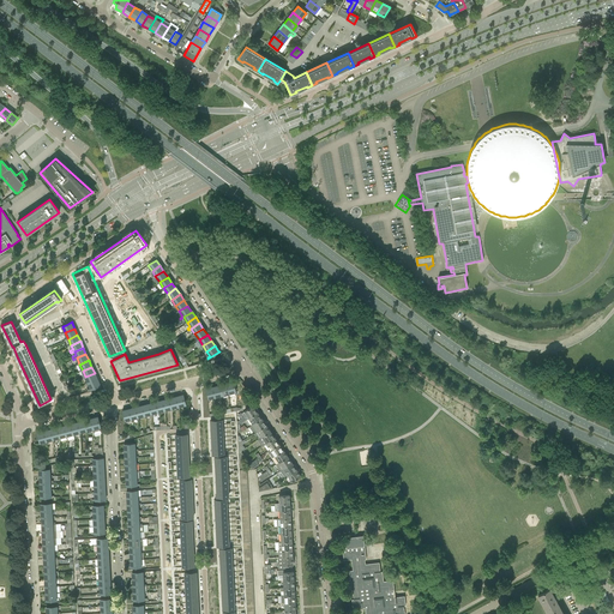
[(95,373),(85,377),(88,384),(97,379),(95,373)]
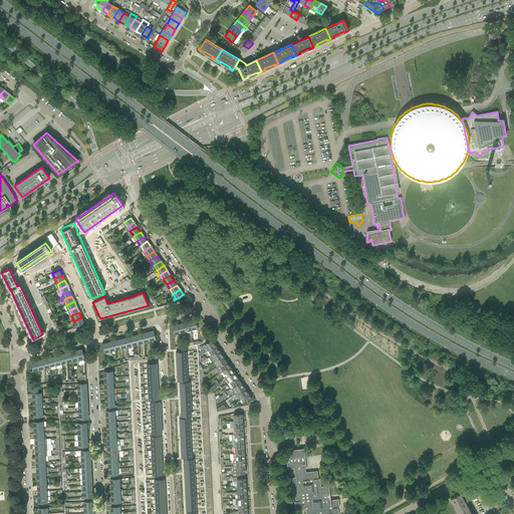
[(81,317),(73,321),(76,326),(84,322),(83,322),(81,317)]
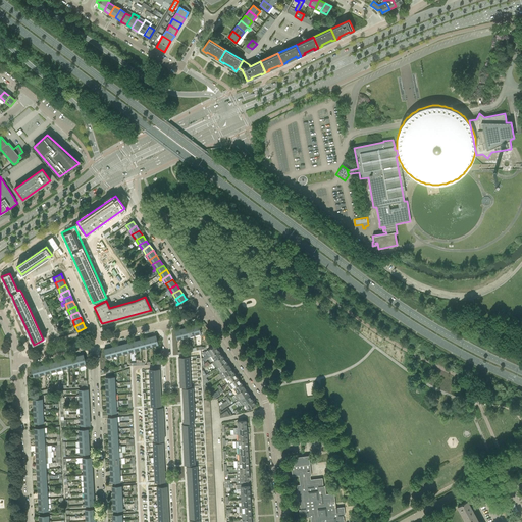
[(198,324),(193,326),(195,334),(198,333),(199,336),(201,335),(200,332),(198,324)]
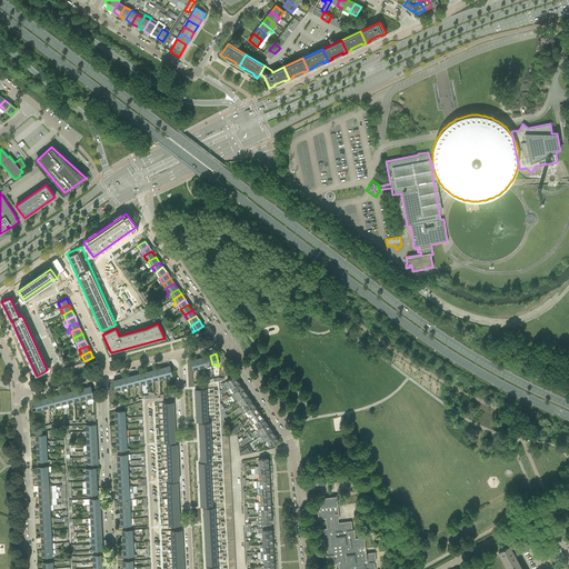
[(210,356),(203,357),(206,366),(212,365),(210,356)]
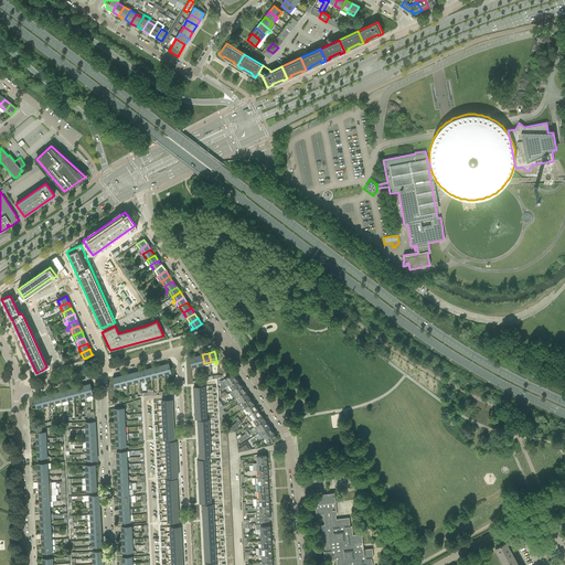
[(168,363),(162,365),(164,374),(170,372),(170,375),(171,375),(169,363),(168,363)]
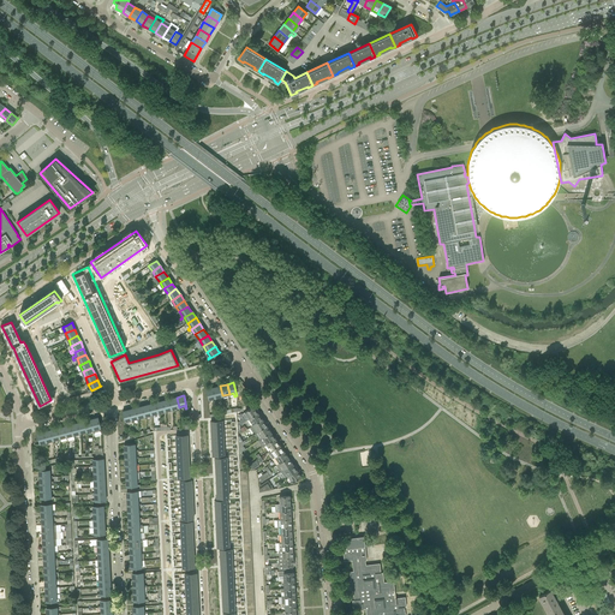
[(249,410),(243,413),(246,421),(249,419),(257,413),(254,406),(249,410)]
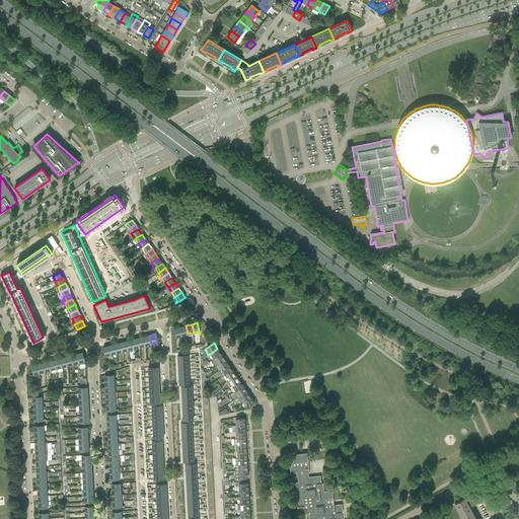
[(217,349),(210,354),(214,359),(221,354),(217,349)]
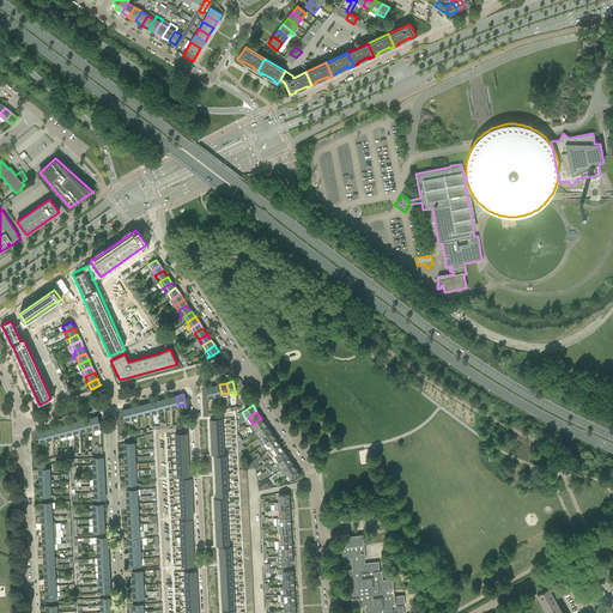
[(97,417),(90,418),(92,428),(93,431),(95,435),(101,432),(101,429),(97,417)]
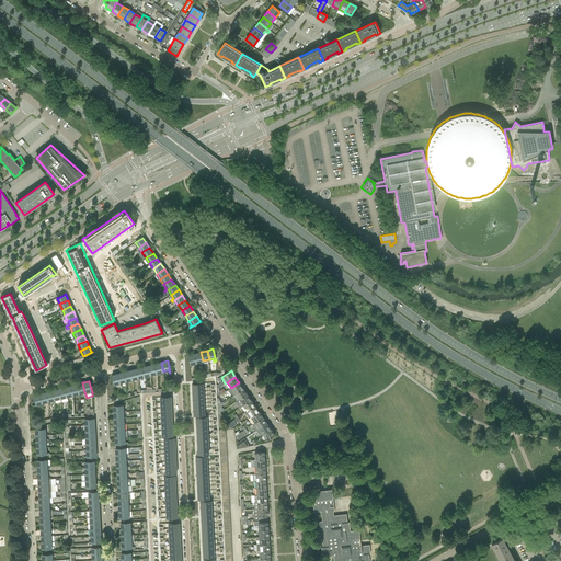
[(231,388),(228,390),(231,396),(236,393),(243,388),(241,385),(240,385),(239,382),(231,388)]
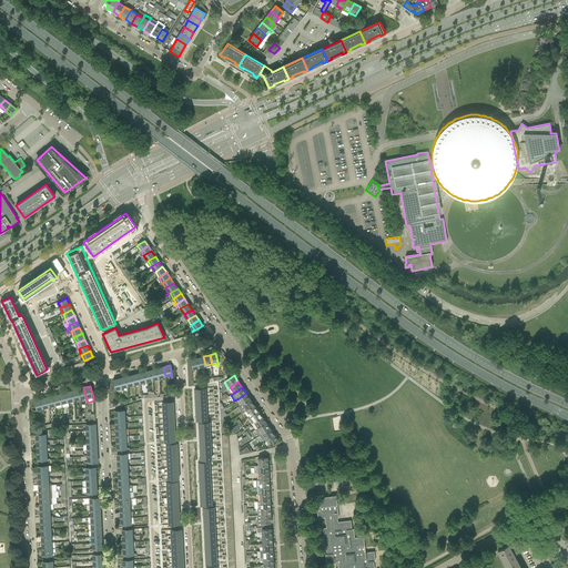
[(64,393),(59,394),(61,403),(62,403),(63,408),(69,406),(68,402),(67,402),(64,393)]
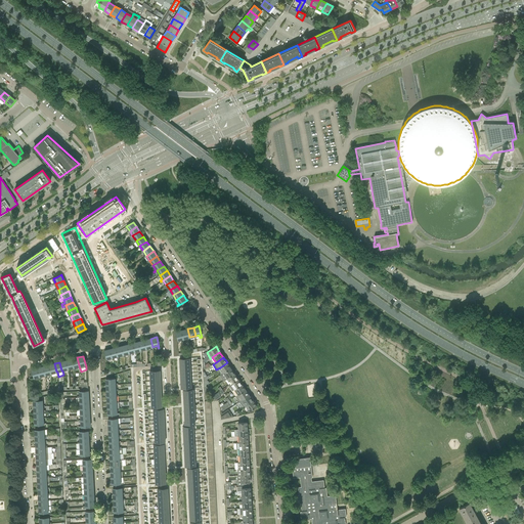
[(227,362),(220,367),(223,373),(230,368),(227,362)]
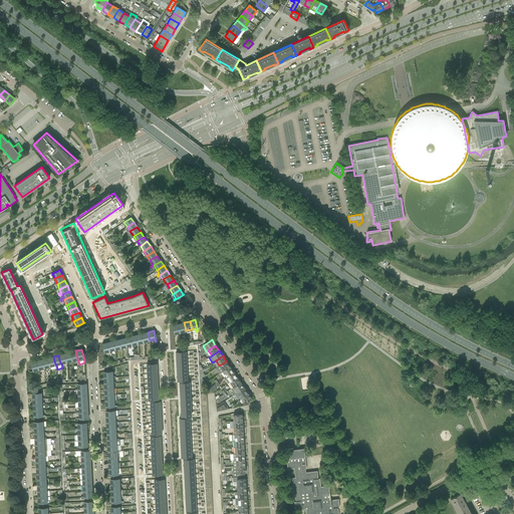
[(37,360),(31,362),(33,370),(38,369),(39,368),(37,360)]
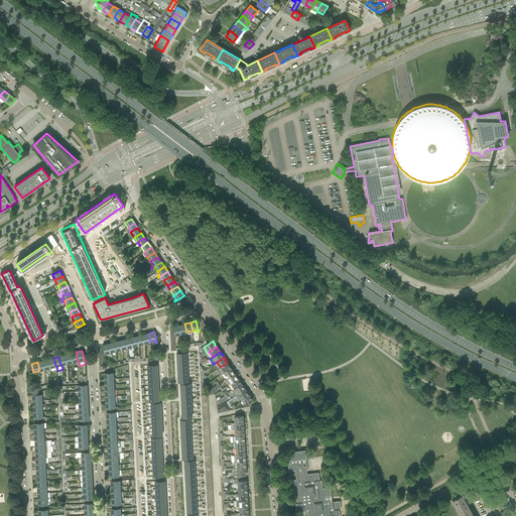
[(220,367),(217,370),(220,375),(224,373),(231,368),(227,363),(220,367)]
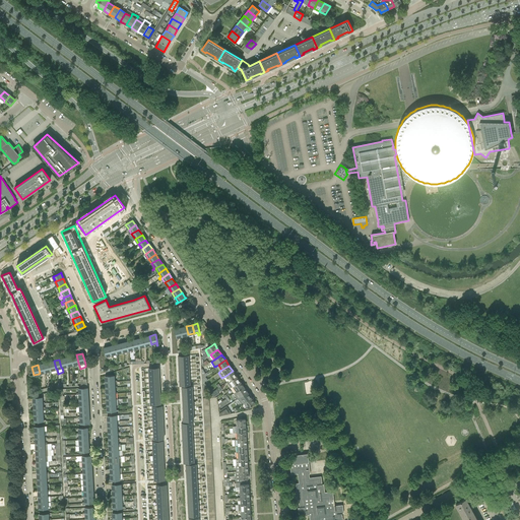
[(233,371),(225,376),(229,381),(236,376),(233,371)]
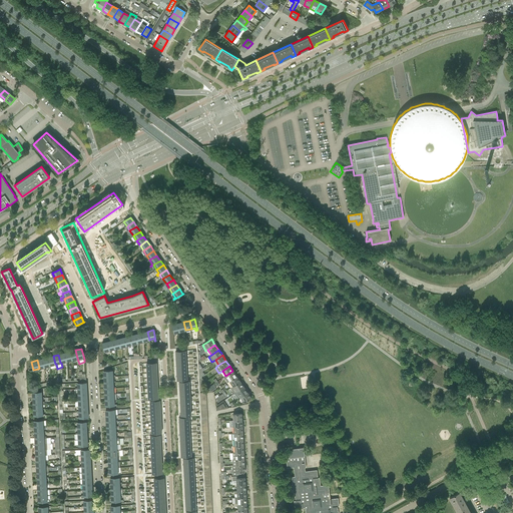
[(225,376),(223,378),(227,383),(229,381),(236,376),(232,371),(225,376)]
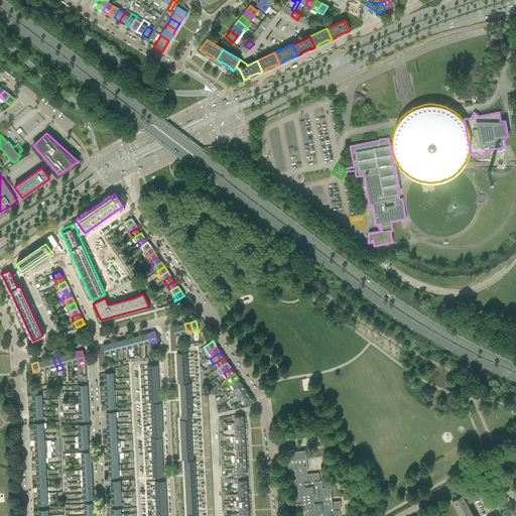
[(231,383),(229,385),(232,390),(235,388),(242,384),(238,378),(231,383)]
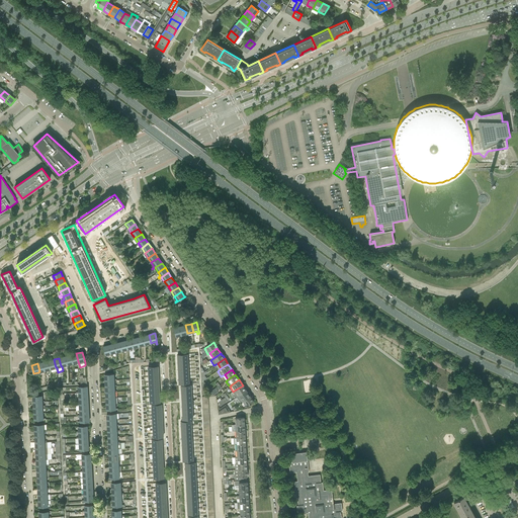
[(233,392),(236,398),(239,396),(246,391),(243,385),(236,390),(233,392)]
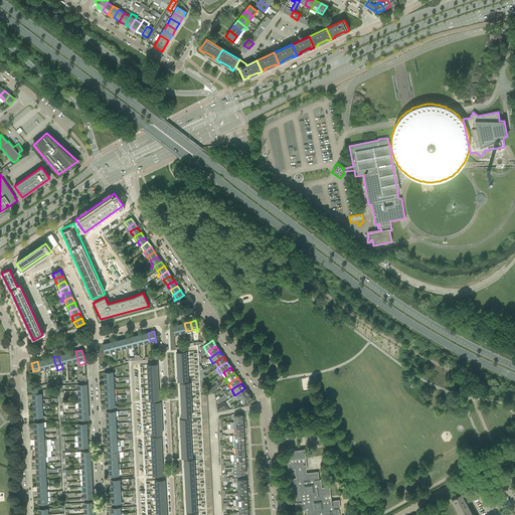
[(208,392),(208,394),(213,394),(213,393),(216,390),(215,389),(218,387),(216,384),(207,391),(207,392),(208,392)]
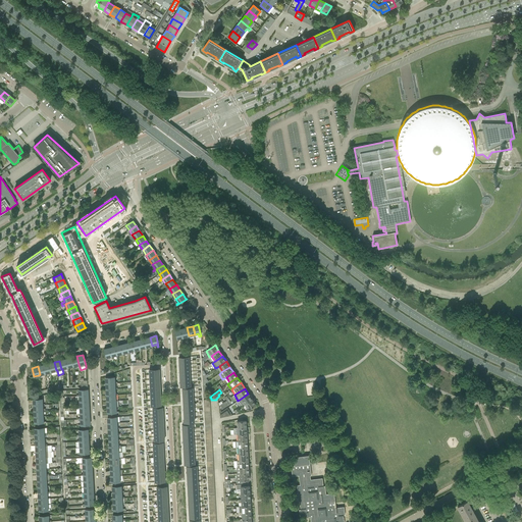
[(241,399),(238,401),(242,406),(245,404),(252,399),(253,399),(251,395),(250,396),(248,394),(241,399)]
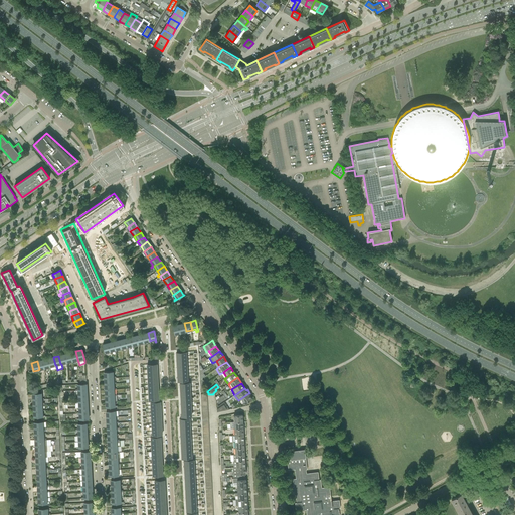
[(219,397),(216,399),(219,403),(226,399),(225,398),(227,396),(225,393),(223,395),(219,397)]
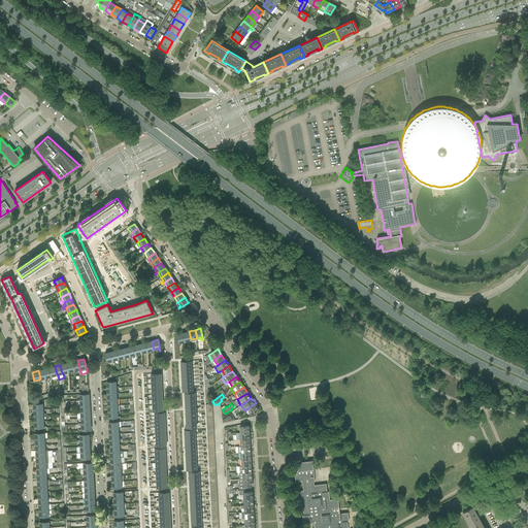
[(255,403),(248,408),(249,409),(251,414),(258,409),(255,403)]
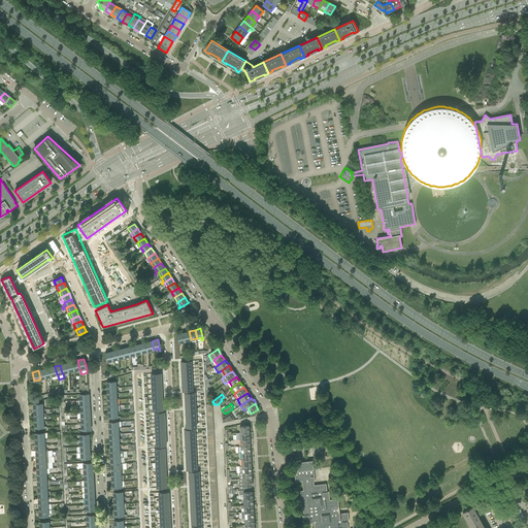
[(234,420),(230,413),(222,418),(223,423),(234,420)]
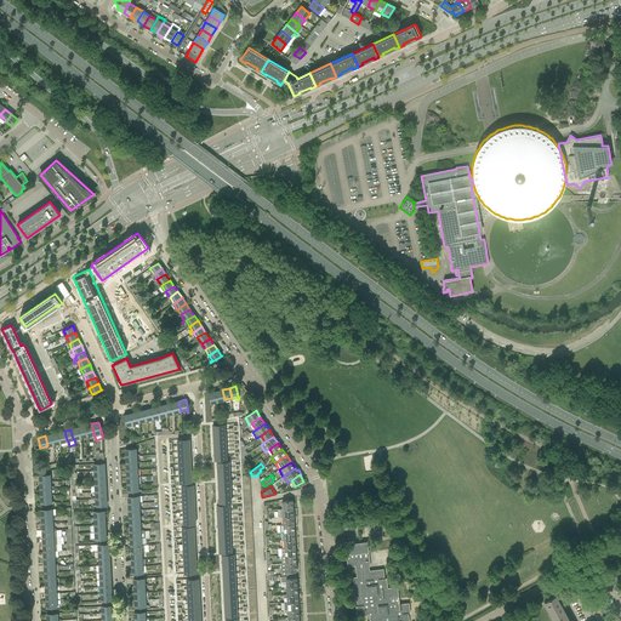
[(398,597),(398,586),(388,587),(387,577),(385,579),(383,569),(369,570),(369,568),(368,567),(370,565),(368,541),(354,543),(348,543),(349,551),(346,552),(347,567),(352,567),(352,565),(355,565),(355,568),(357,576),(353,577),(354,587),(352,587),(353,591),(358,591),(358,596),(357,597),(358,605),(355,607),(357,616),(362,615),(369,615),(370,620),(409,620),(409,613),(410,613),(409,603),(399,604),(397,604),(397,602),(389,603),(389,598),(398,597)]
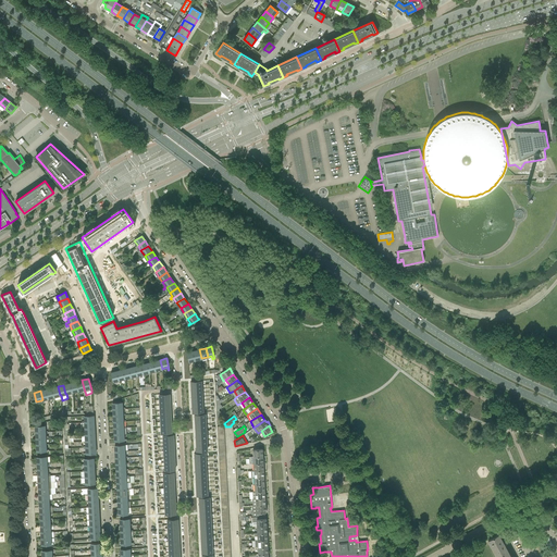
[(265,505),(256,506),(256,512),(257,516),(258,516),(264,516),(264,512),(265,512),(265,505)]
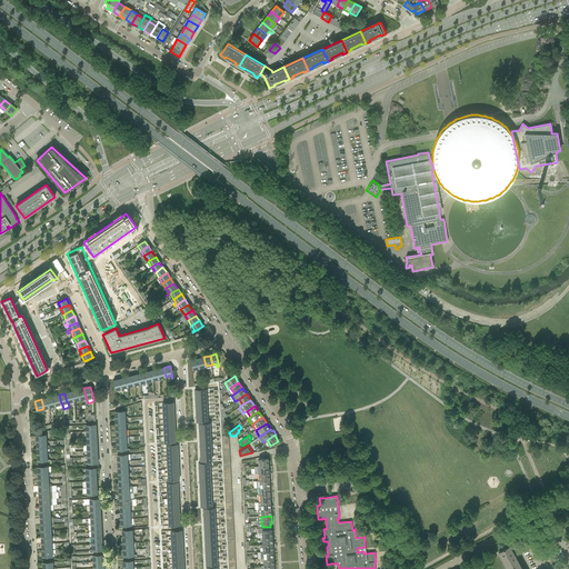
[(263,528),(257,528),(258,533),(262,533),(262,538),(272,537),(271,530),(270,530),(270,527),(263,527),(263,528)]
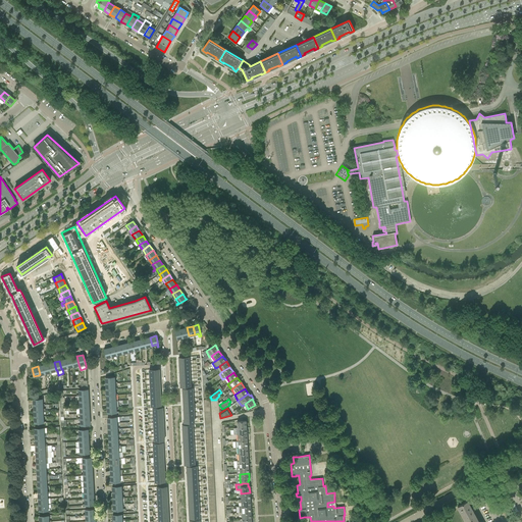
[(458,506),(466,521),(467,521),(476,517),(467,501),(458,506)]
